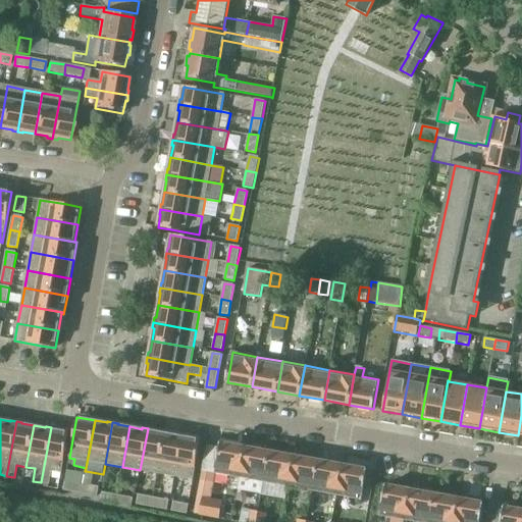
[(51,427),(41,482),(49,484),(51,471),(61,473),(68,432),(56,429),(56,428),(51,427)]
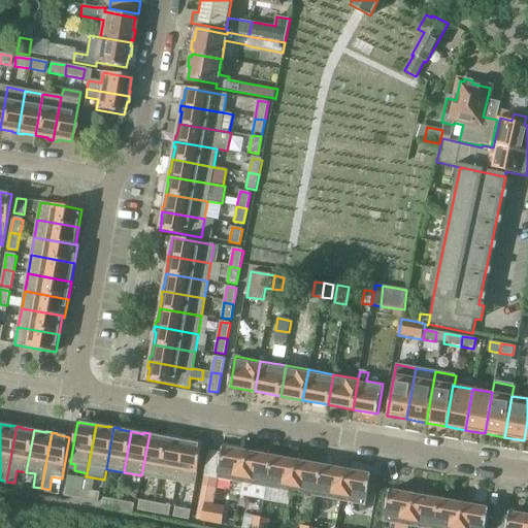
[(150,433),(141,475),(159,480),(166,438),(155,435),(155,434),(150,433)]
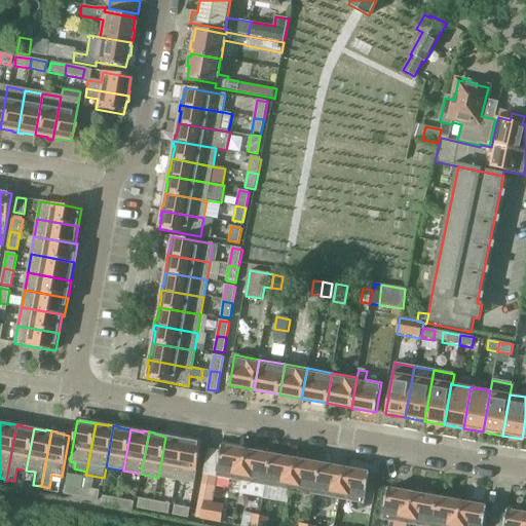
[(165,437),(158,478),(176,481),(184,438),(178,437),(178,439),(165,437)]
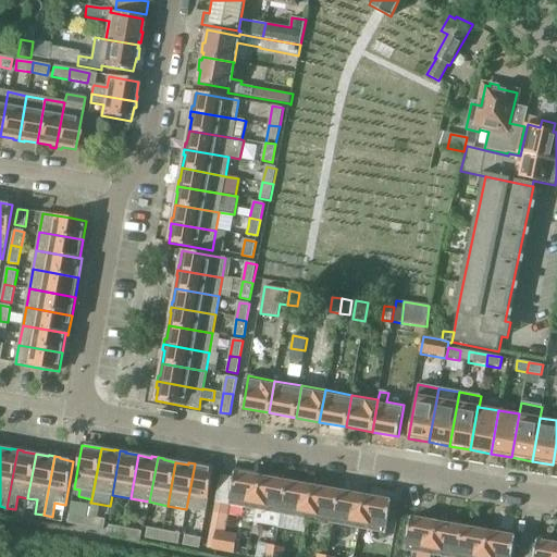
[(195,463),(186,509),(206,512),(213,469),(200,467),(200,465),(195,463)]
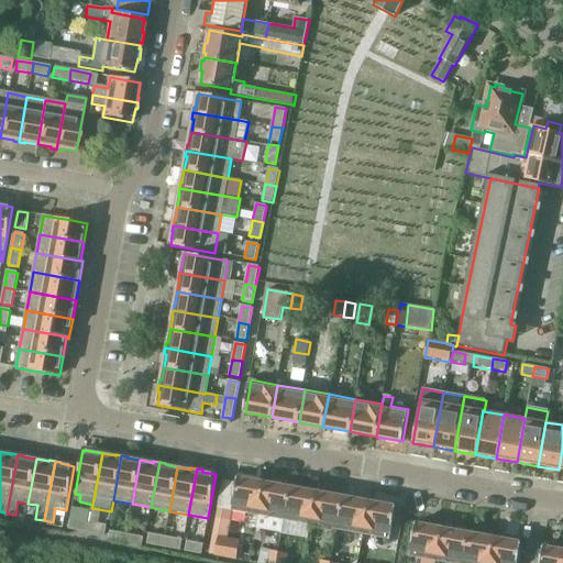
[(239,478),(232,511),(260,517),(266,484),(239,478)]
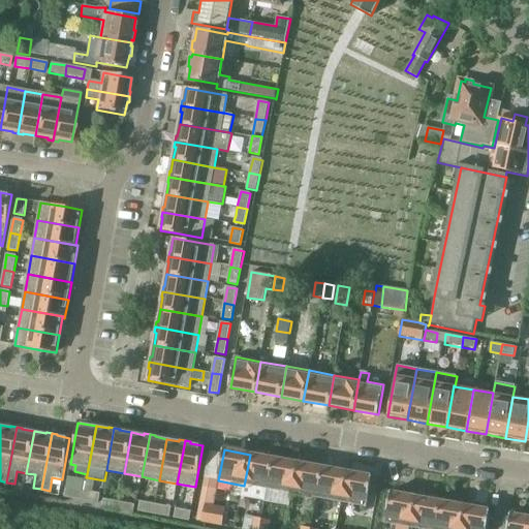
[(250,455),(244,486),(269,490),(275,459),(250,455)]
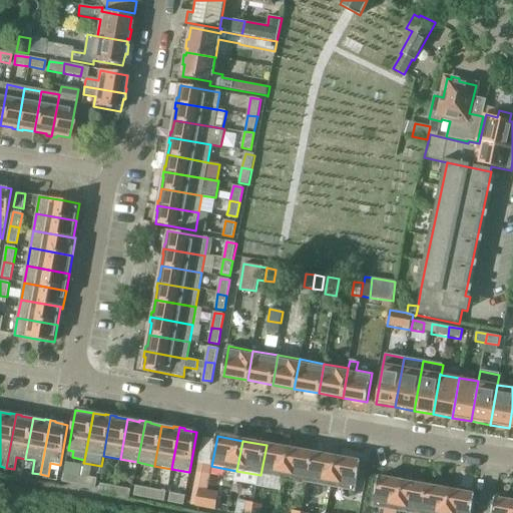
[(267,445),(261,475),(285,479),(290,449),(267,445)]
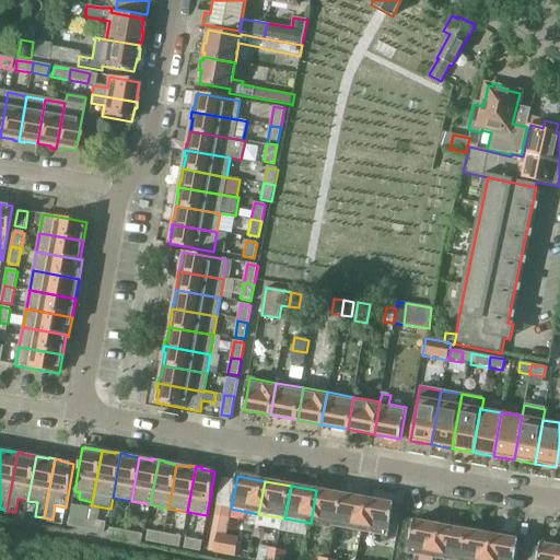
[(316,490),(311,523),(335,527),(340,496),(316,490)]
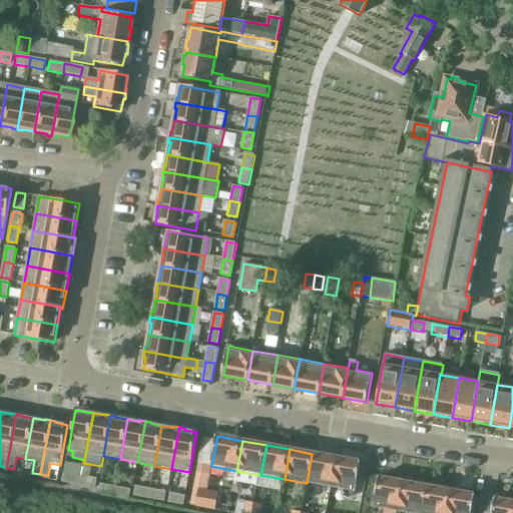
[(312,454),(307,483),(332,488),(337,458),(312,454)]
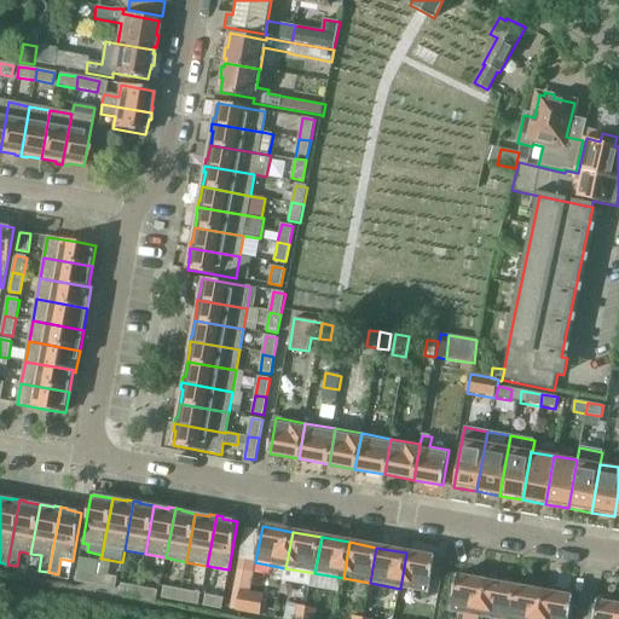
[(406,553),(400,589),(429,594),(435,559),(406,553)]
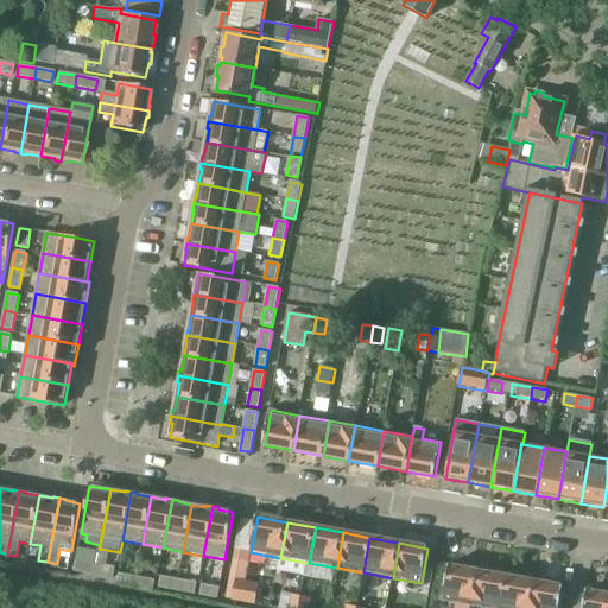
[(74,571),(94,575),(96,563),(84,561),(76,559),(74,571)]
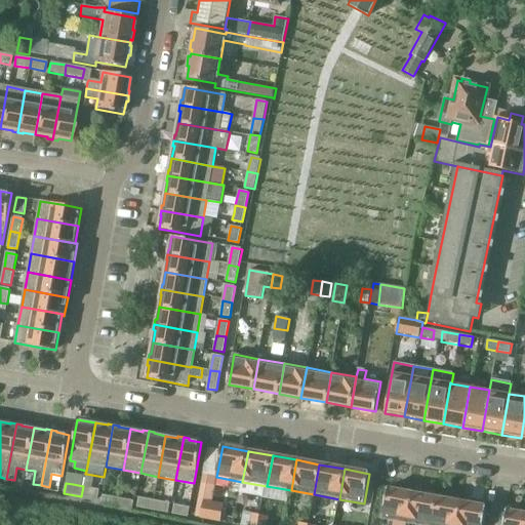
[(97,499),(99,489),(83,486),(81,496),(97,499)]
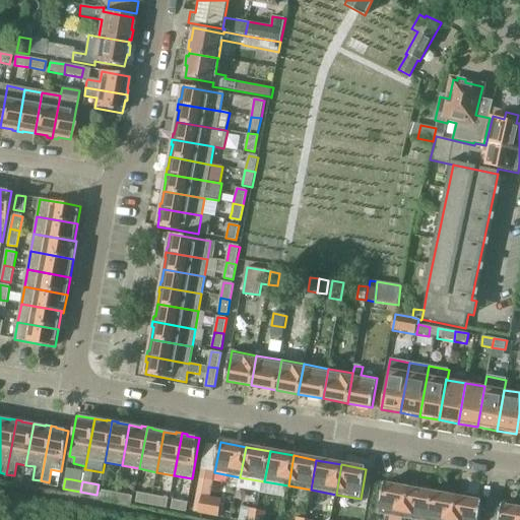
[(383,484),(377,514),(391,517),(390,519),(402,519),(403,519),(402,519),(408,489),(383,484)]
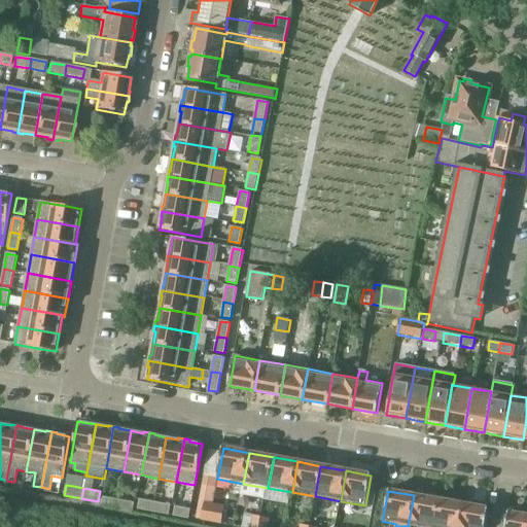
[(414,495),(408,526),(409,526),(414,526),(433,526),(438,499),(414,495)]
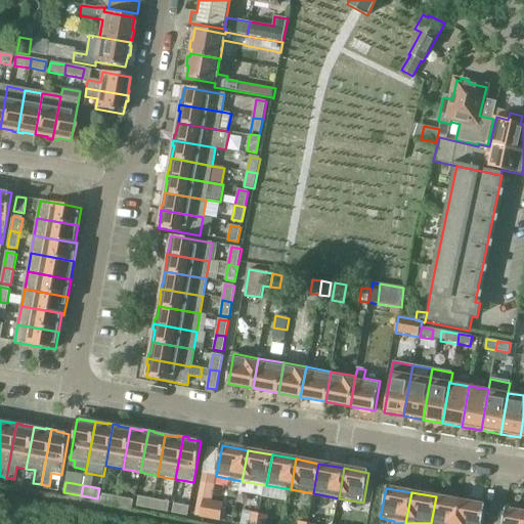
[(100,504),(117,507),(118,497),(102,494),(100,504)]
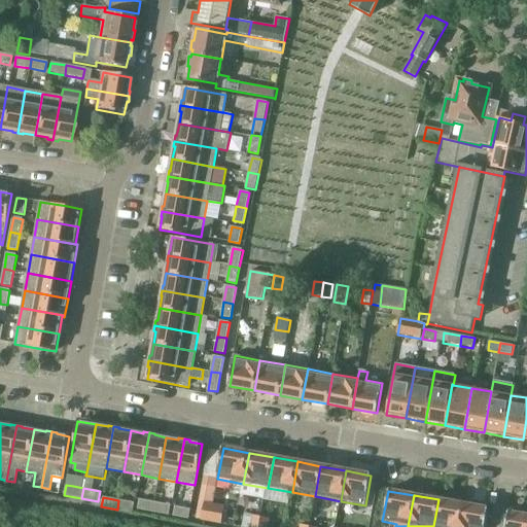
[(438,499),(433,526),(459,526),(464,504),(438,499)]
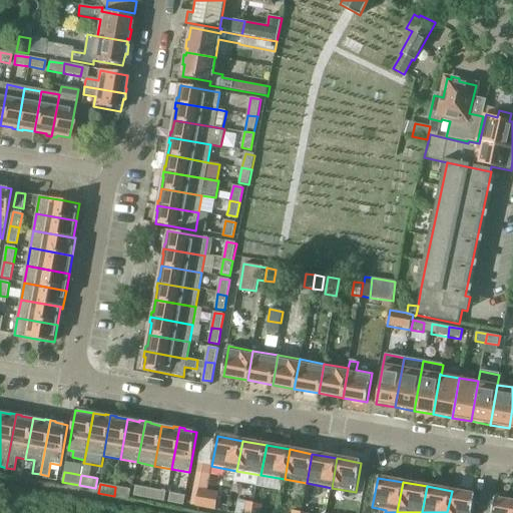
[(128,499),(130,490),(115,487),(114,496),(128,499)]
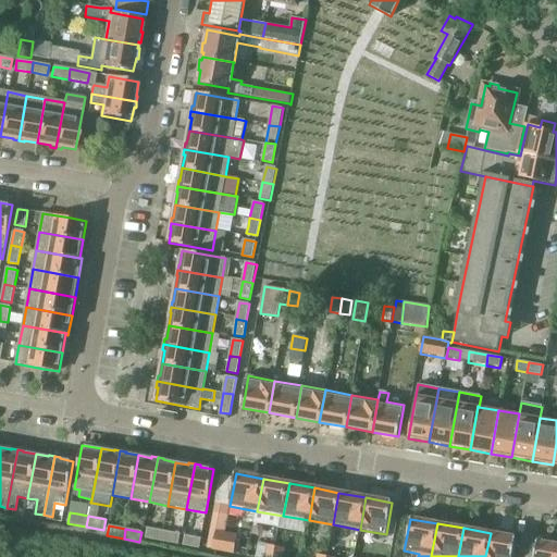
[(161,542),(163,532),(147,529),(145,539),(161,542)]
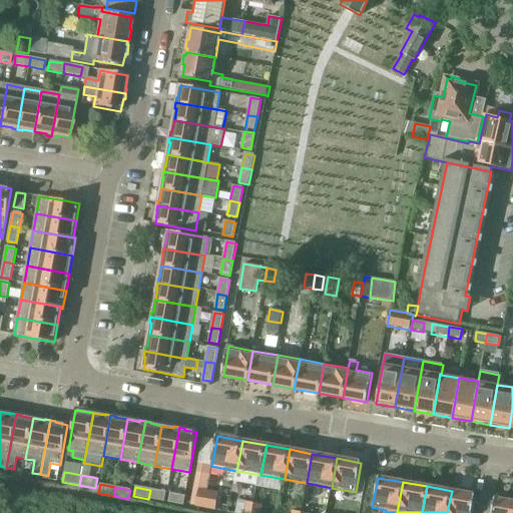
[(165,493),(150,490),(148,499),(164,502),(165,493)]
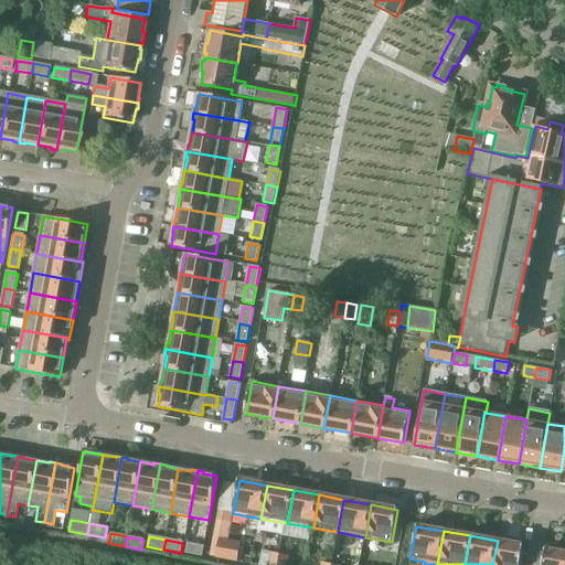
[(238,561),(242,544),(220,540),(216,557),(238,561)]
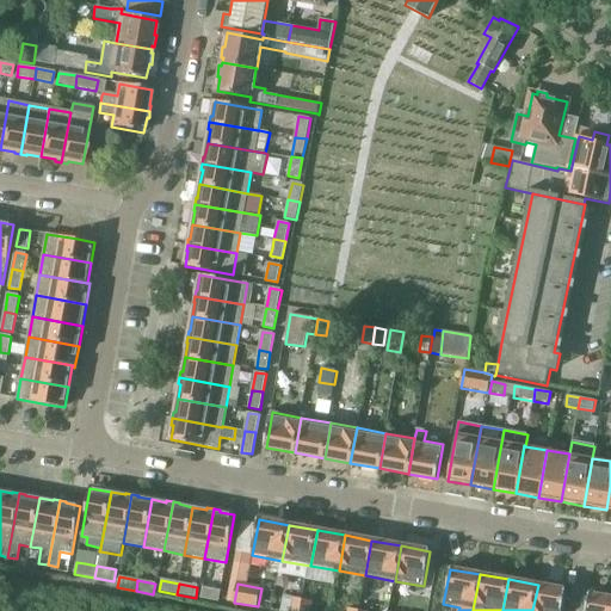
[(538,585),(532,610),(560,610),(565,590),(538,585)]
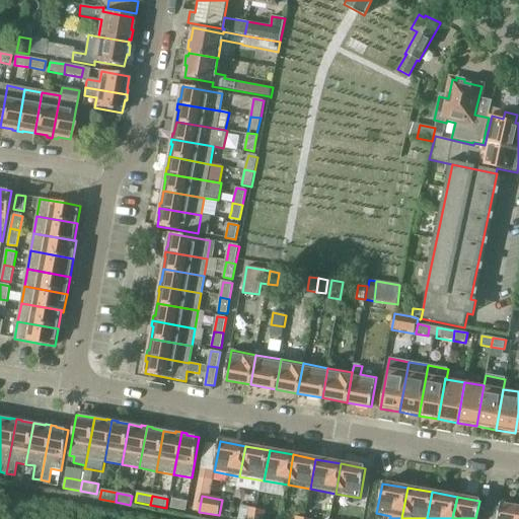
[(186,511),(187,502),(172,500),(170,509),(186,511)]
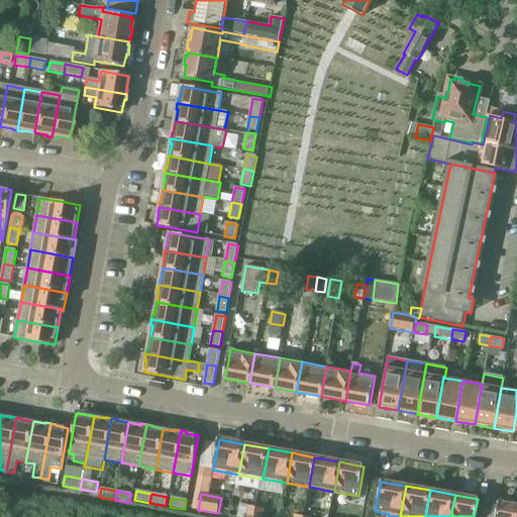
[(516,516),(516,505),(499,502),(496,516),(516,516)]
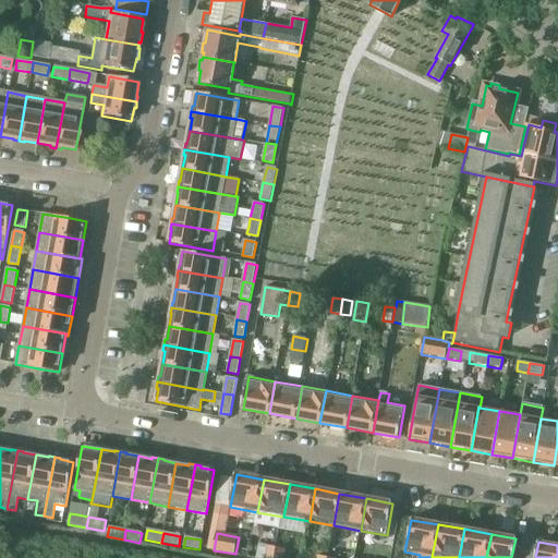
[(265,557),(275,557),(278,548),(268,546),(265,557)]
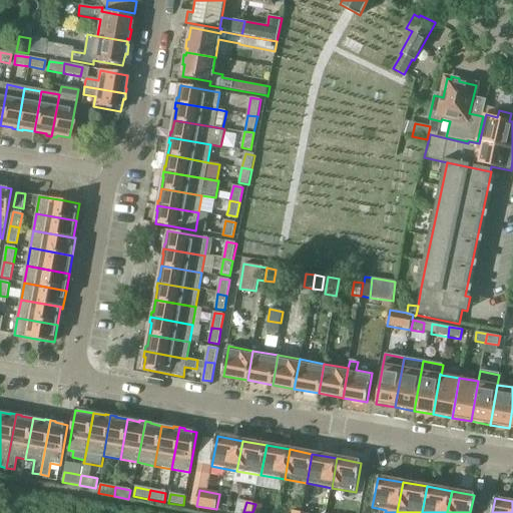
[(262,512),(264,505),(255,504),(252,512),(262,512)]
